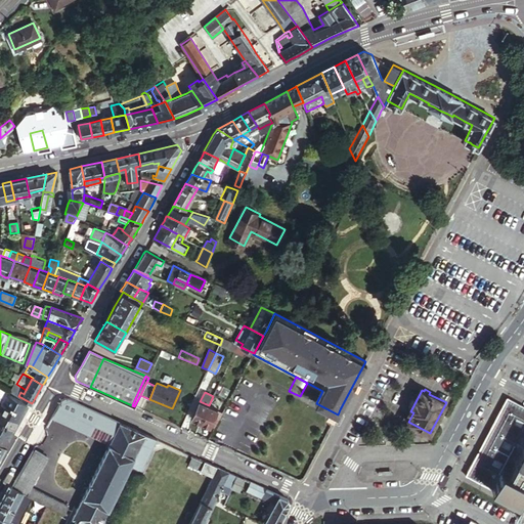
[(26,408),(28,405),(7,393),(2,402),(24,413),(26,408)]
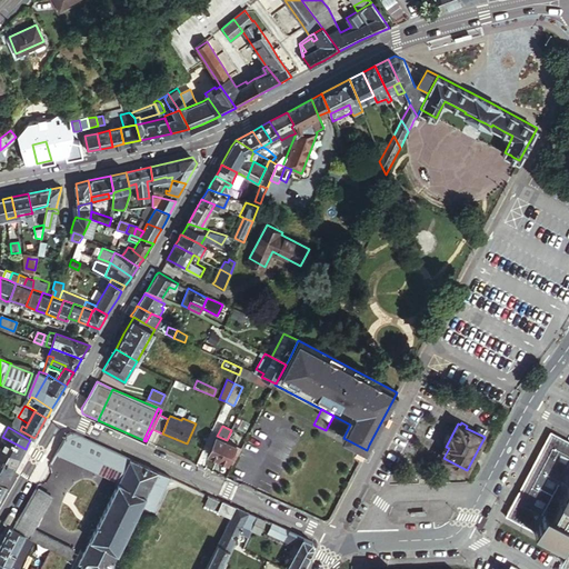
[(562,437),(551,431),(506,515),(518,521),(562,437)]
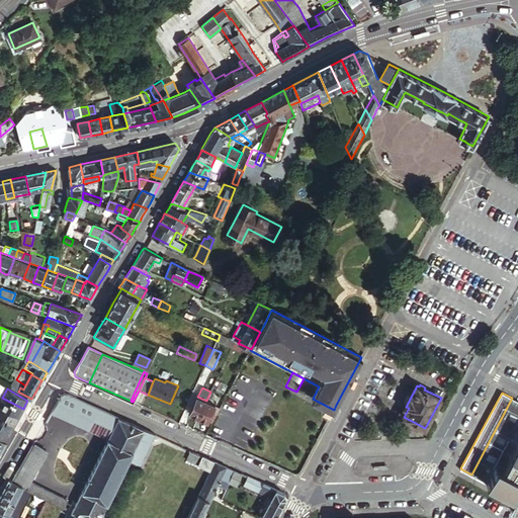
[(65,406),(71,396),(66,394),(60,396),(56,405),(64,409),(65,406)]
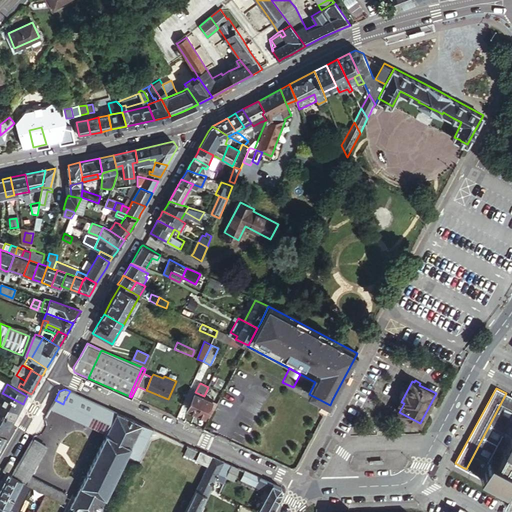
[(113,420),(117,412),(70,391),(64,401),(103,418),(104,417),(113,420)]
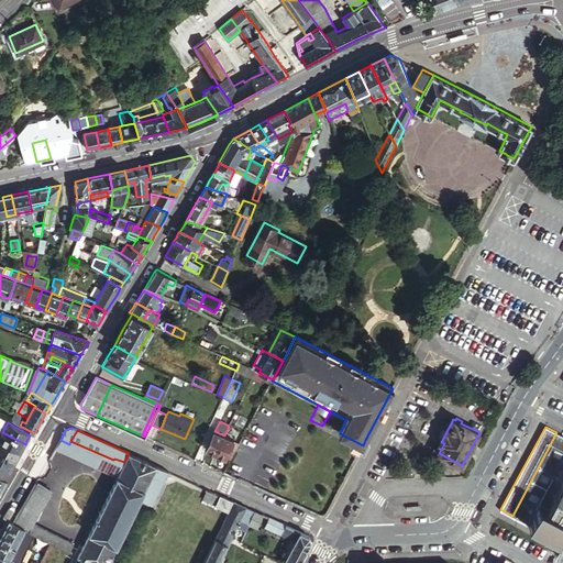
[(216,454),(224,435),(214,431),(213,431),(205,449),(216,454)]
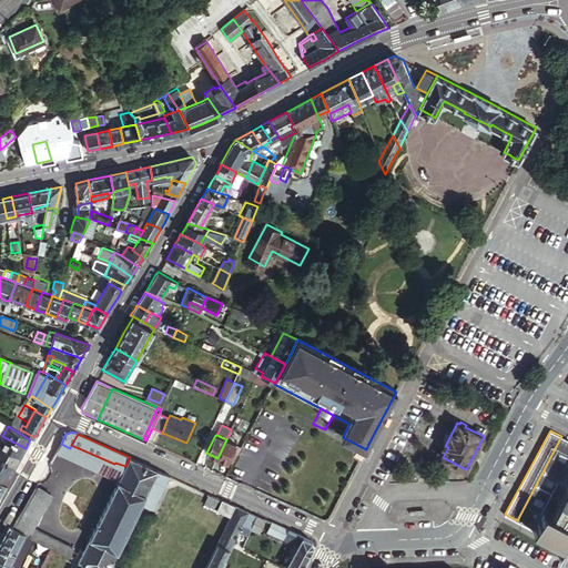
[(23,452),(26,448),(2,436),(0,440),(0,446),(9,452),(20,458),(23,452)]
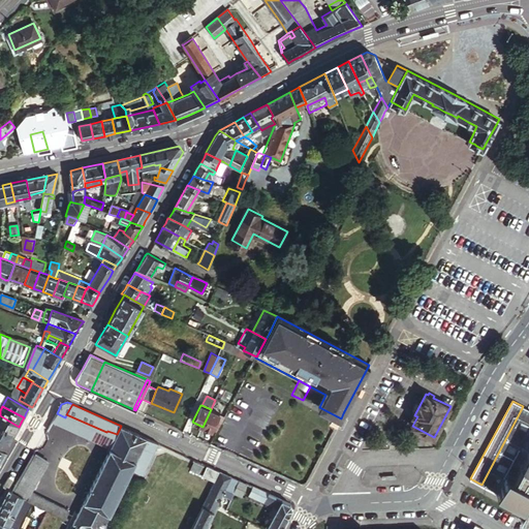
[(528,409),(523,406),(481,485),(524,508),(520,516),(528,521),(528,409)]
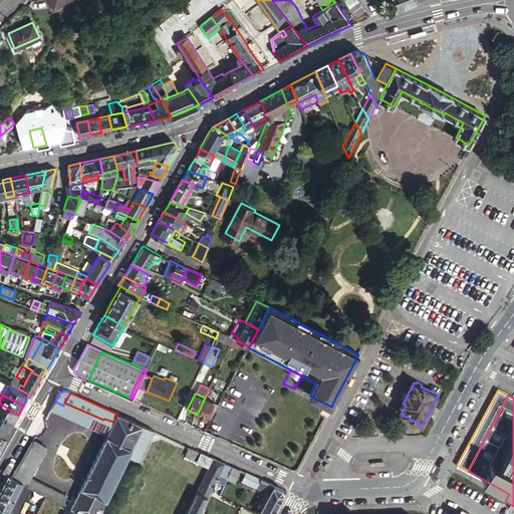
[(214,403),(205,398),(197,415),(206,419),(214,403)]
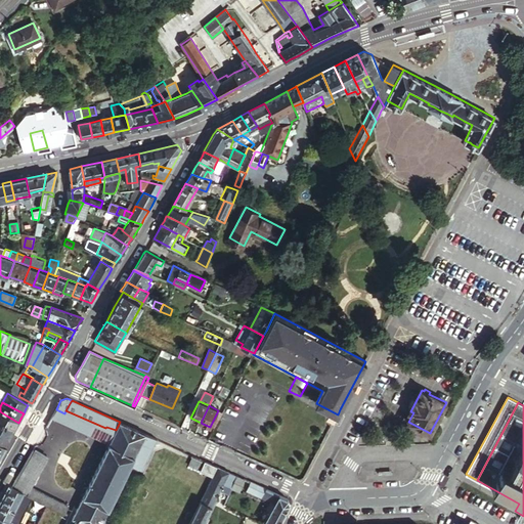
[(64,413),(56,409),(47,426),(55,431),(64,413)]
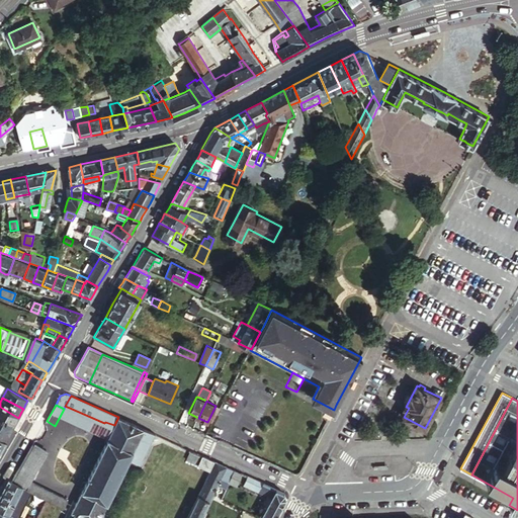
[(0,407),(0,418),(4,420),(8,412),(0,407)]
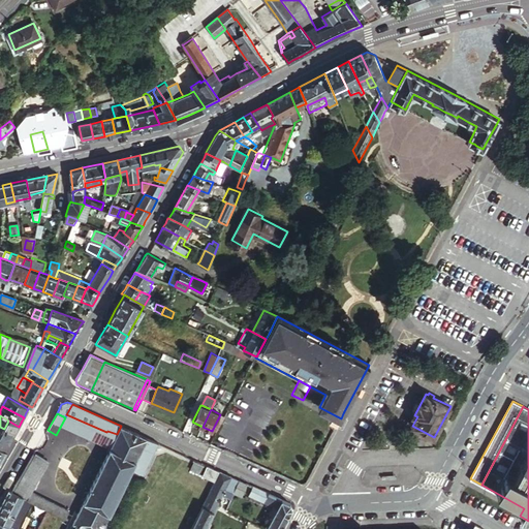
[(8,421),(4,429),(14,434),(17,430),(19,427),(8,421)]
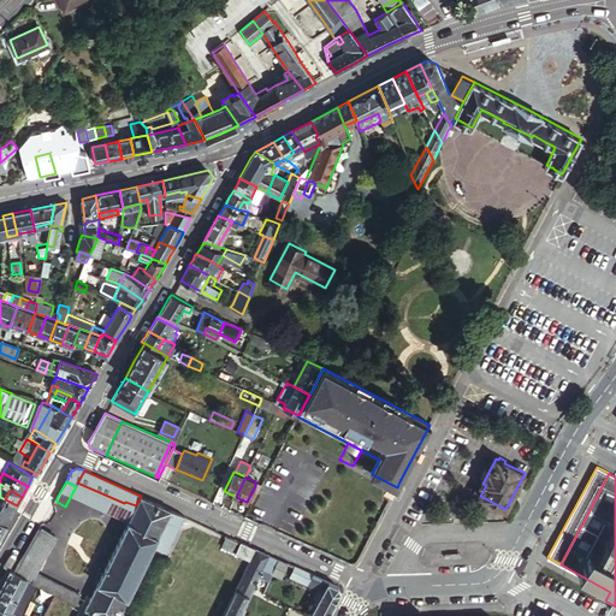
[(86,615),(117,615),(167,517),(172,510),(141,496),(136,505),(84,608),(89,610),(86,615)]
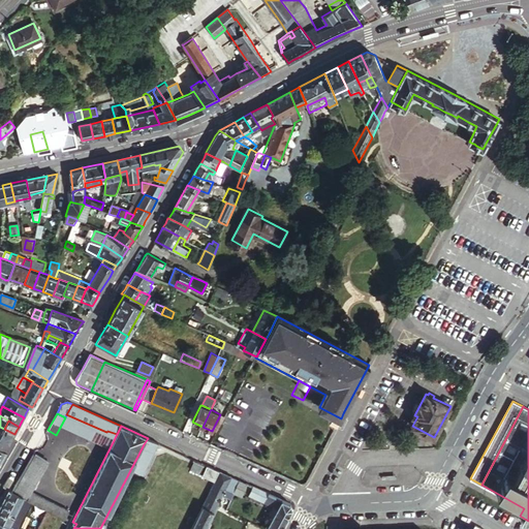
[(4,429),(0,427),(0,436),(10,441),(12,437),(14,434),(4,429)]
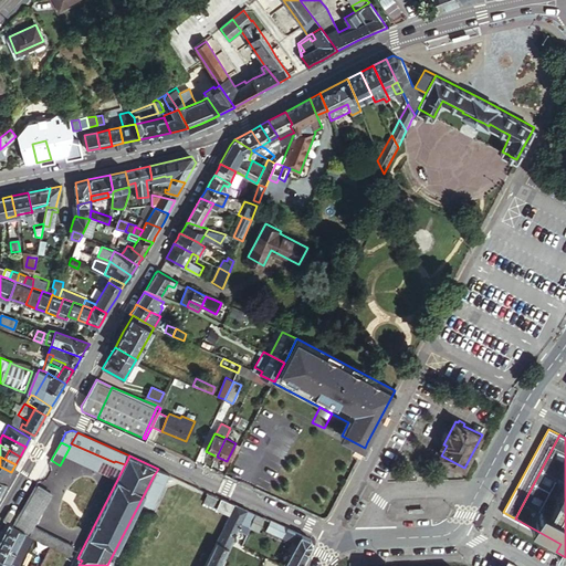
[(11,472),(0,467),(0,478),(6,482),(9,477),(11,472)]
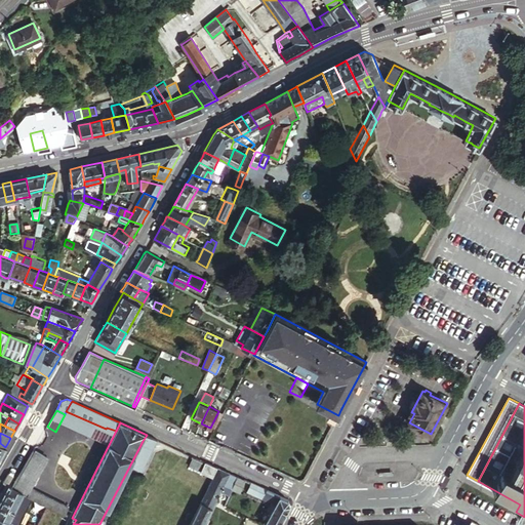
[(156,439),(147,435),(143,441),(153,446),(156,439)]
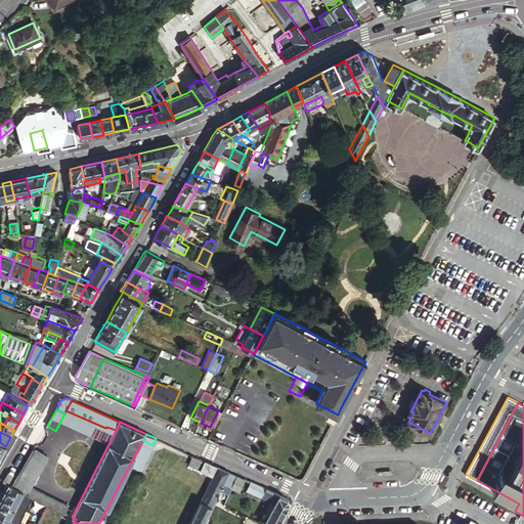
[(33,449),(11,486),(19,490),(25,481),(40,454),(33,449)]
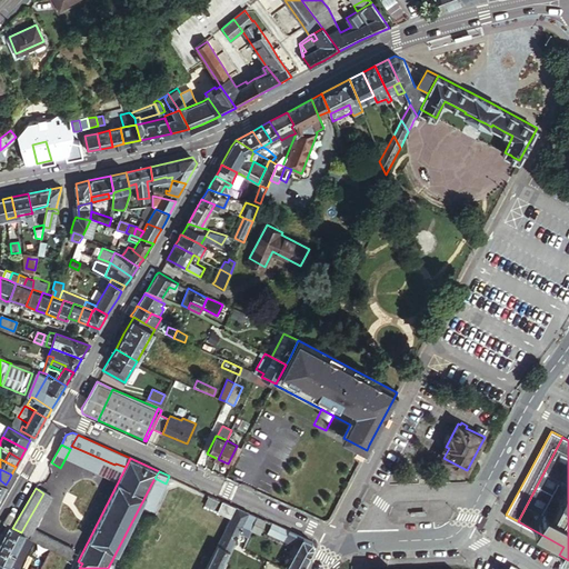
[(235,506),(222,500),(218,510),(230,516),(235,506)]
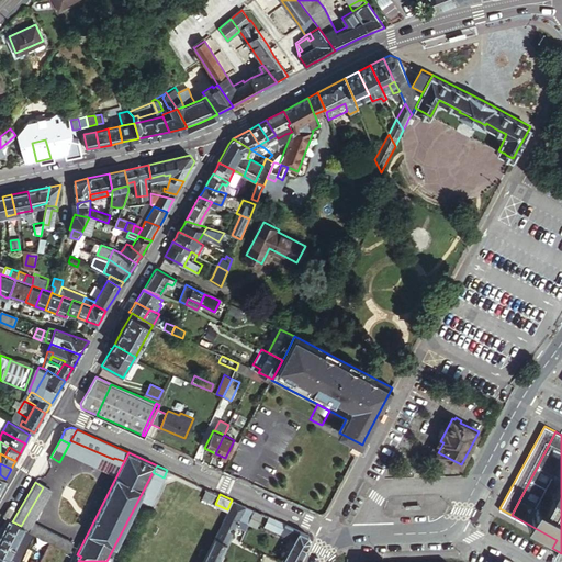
[(225,519),(237,525),(240,519),(246,506),(234,501),(225,519)]
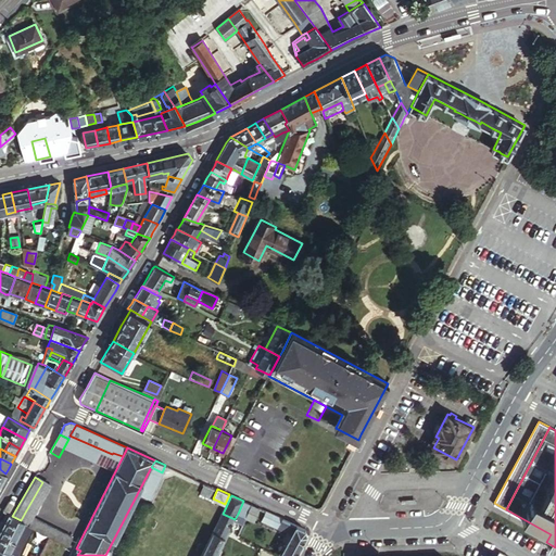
[(243,516),(245,517),(252,504),(243,501),(238,514),(243,516)]
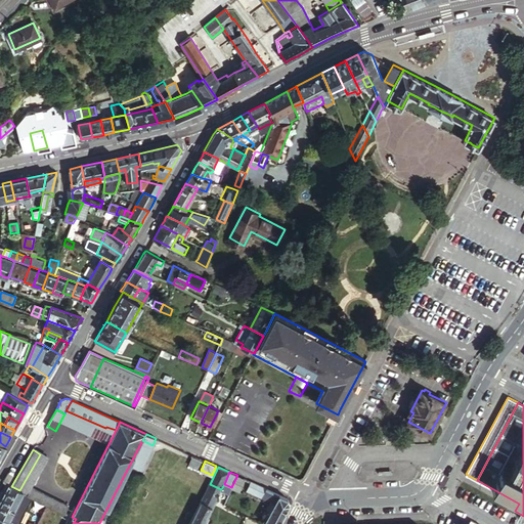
[(237,475),(231,487),(235,489),(238,490),(245,479),(237,475)]
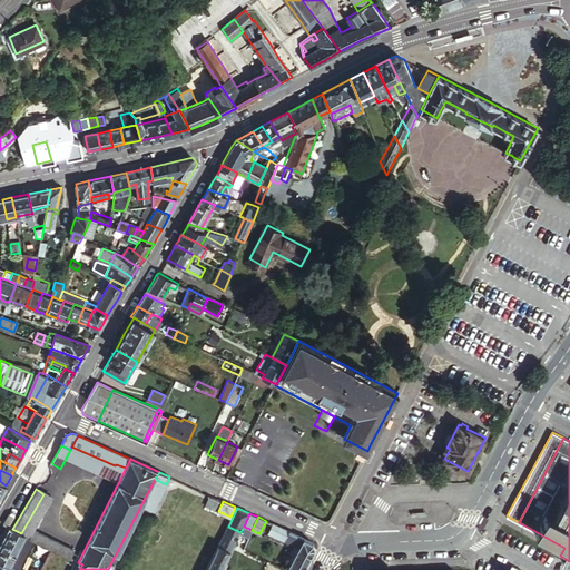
[(38,541),(53,550),(69,558),(74,548),(27,523),(21,533),(28,537),(38,541)]
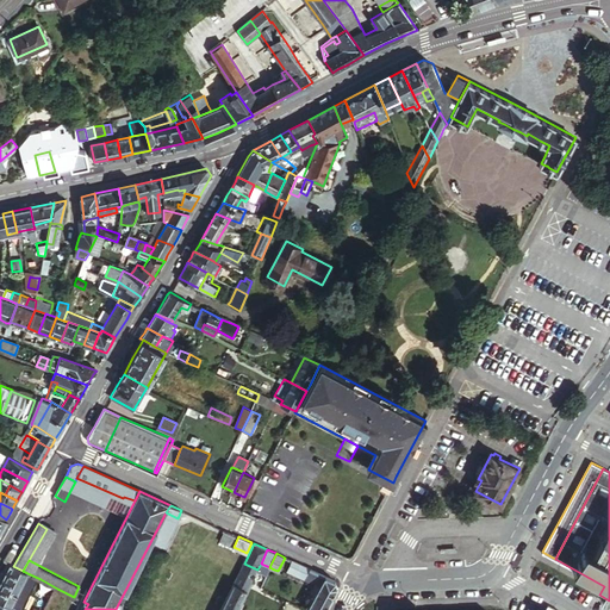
[(286,572),(304,582),(310,570),(292,561),(286,572)]
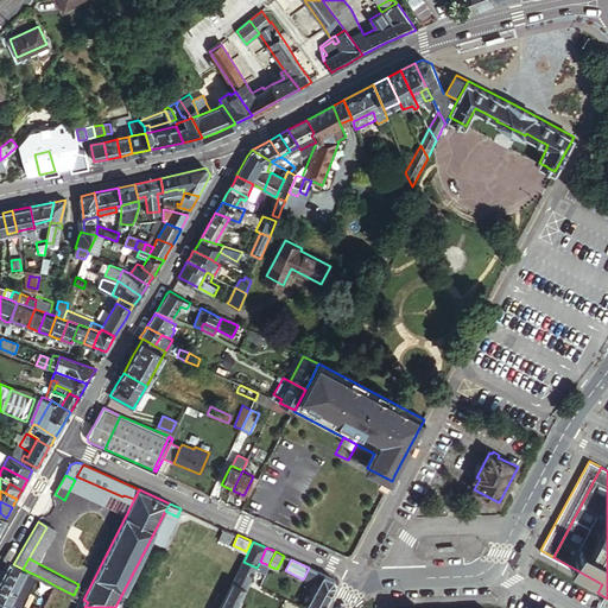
[(227,595),(240,601),(257,568),(244,562),(227,595)]
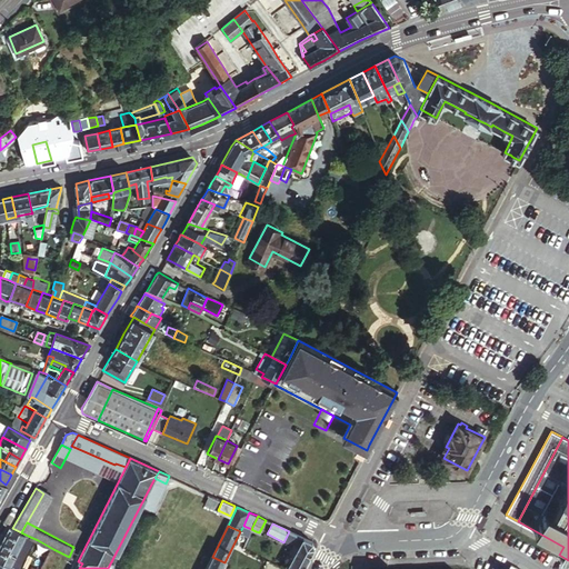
[(7,538),(0,549),(0,561),(12,567),(15,568),(22,568),(38,540),(28,536),(21,532),(12,528),(7,538)]
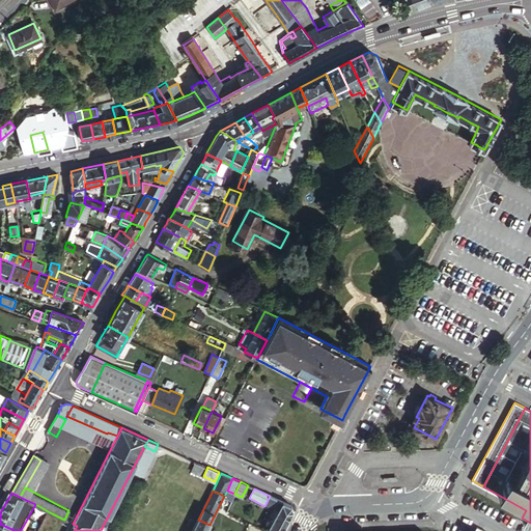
[(270,496),(264,506),(277,512),(283,502),(270,496)]
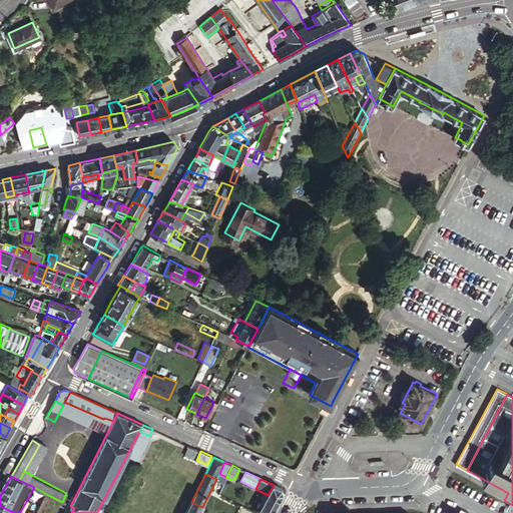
[(260,512),(272,512),(283,493),(282,489),(274,485),(268,495),(260,512)]
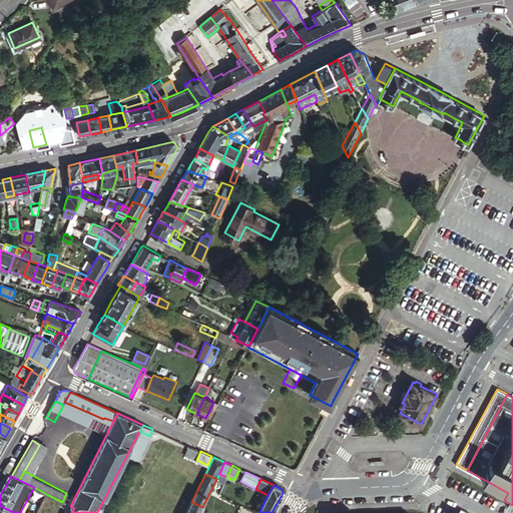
[(199,512),(202,507),(191,502),(185,512),(199,512)]
